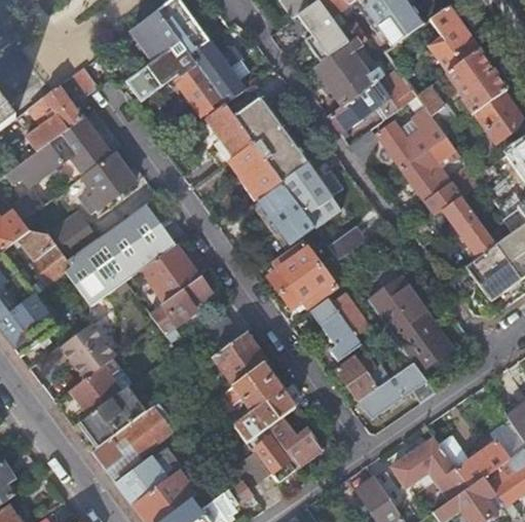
[(169,0),(157,8),(180,39),(190,52),(209,40),(192,17),(179,0),(169,0)]
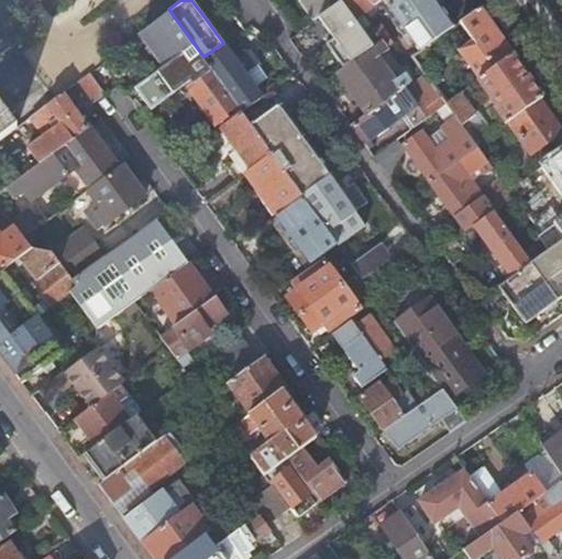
[(299,0),(306,9),(312,19),(317,17),(322,13),(339,0),(299,0)]
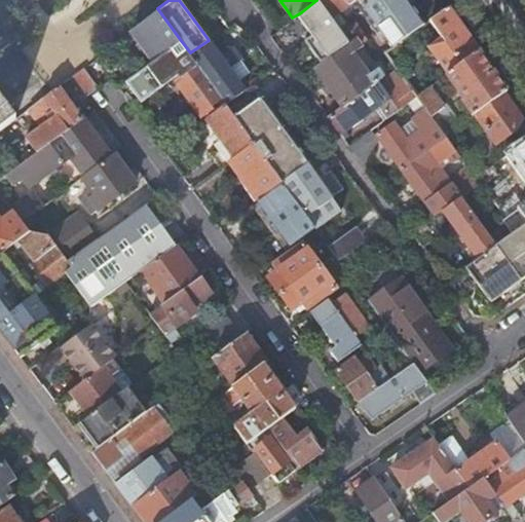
[(317,36),(331,54),(349,40),(320,0),(316,0),(301,12),(303,16),(317,36)]
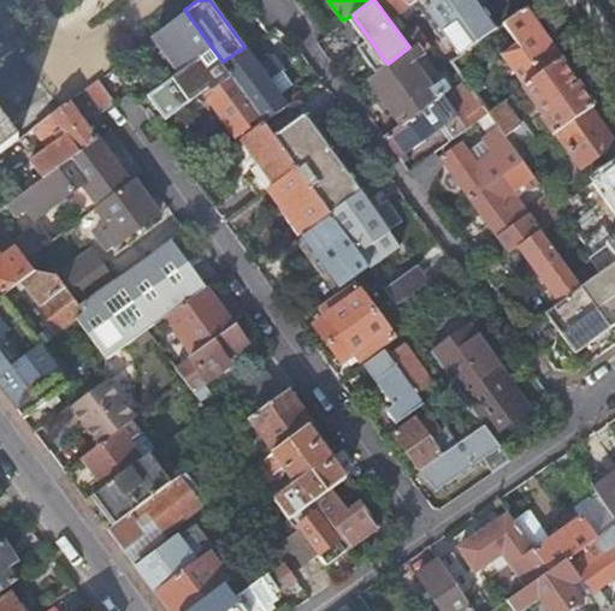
[(374,0),(409,47),(420,39),(425,46),(430,42),(417,24),(408,30),(395,13),(409,3),(407,0),(374,0)]
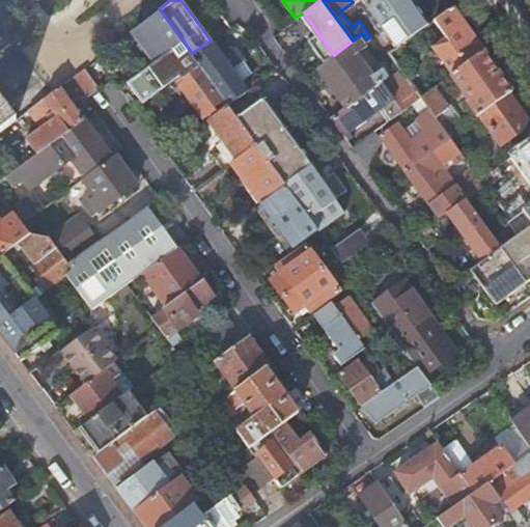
[(393,39),(396,45),(399,43),(405,39),(428,22),(425,18),(414,1),(413,0),(369,0),(366,2),(393,39)]
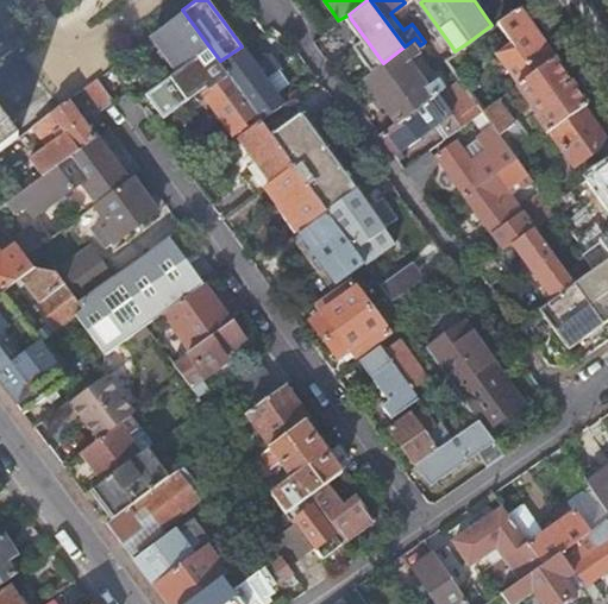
[(520,6),(499,21),(512,41),(496,51),(519,83),(524,79),(533,71),(555,56),(538,32),(520,6)]
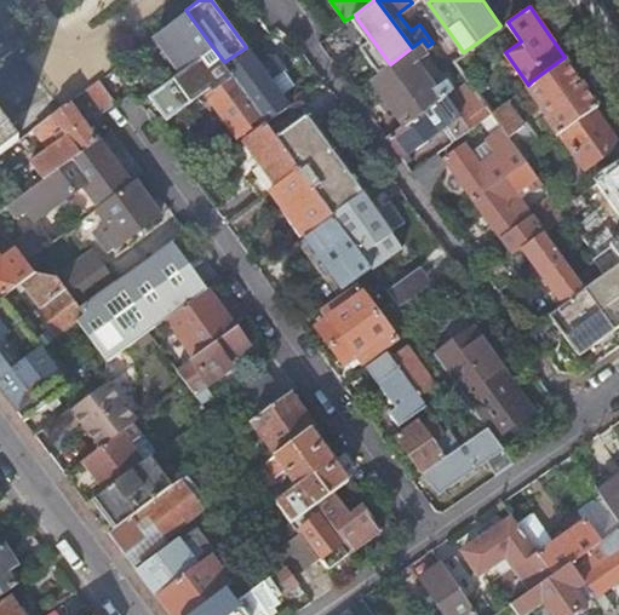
[(181,69),(212,46),(185,10),(181,13),(155,34),(168,52),(181,69)]
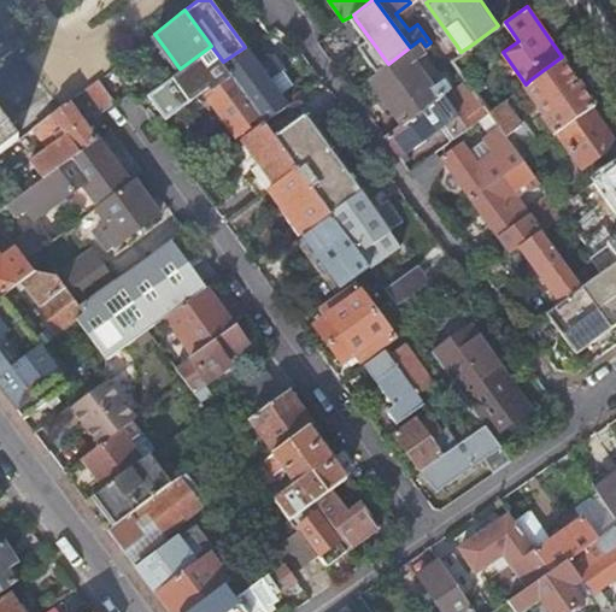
[(387,99),(404,122),(444,92),(446,94),(451,90),(444,80),(434,87),(414,59),(423,51),(422,48),(426,46),(421,39),(410,47),(388,64),(370,76),(387,99)]
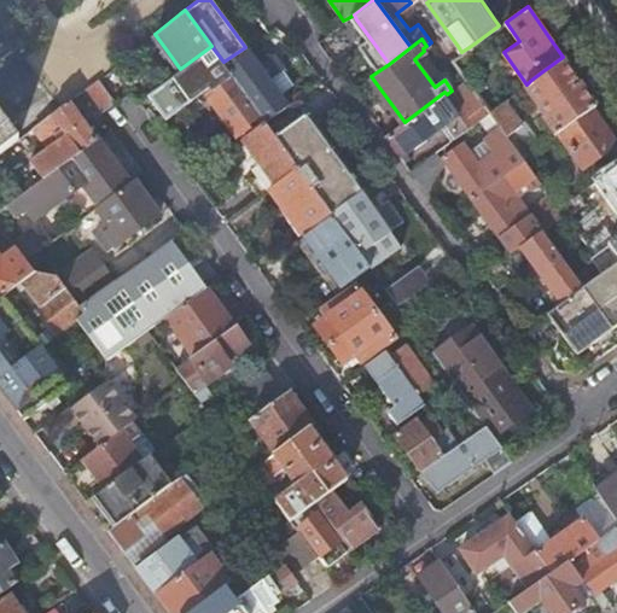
[(223,62),(211,46),(180,69),(173,75),(181,87),(191,99),(209,85),(217,97),(215,99),(214,105),(217,110),(222,110),(238,133),(240,132),(244,136),(265,120),(223,62)]
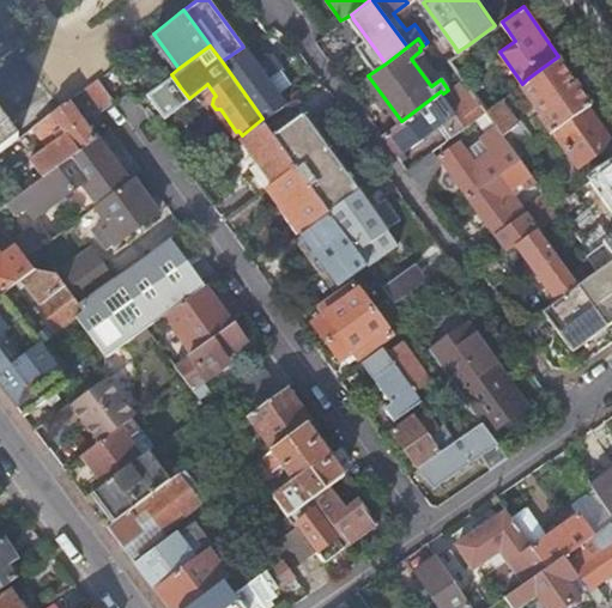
[(467,46),(461,49),(476,70),(482,65),(467,46)]
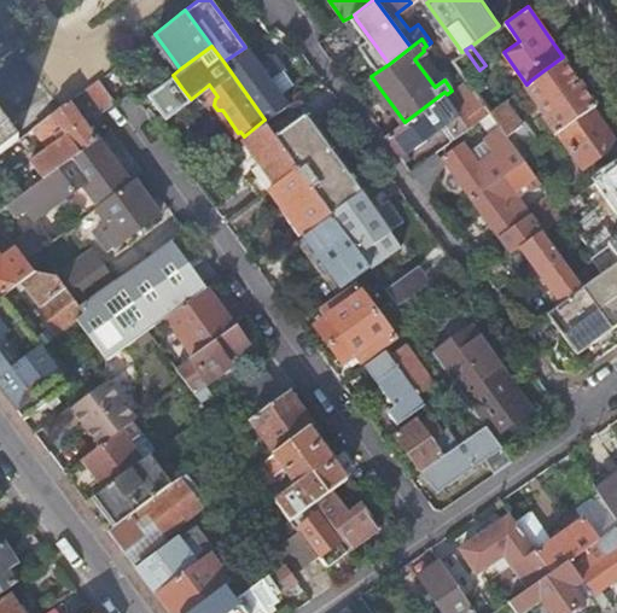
[(245,47),(223,62),(265,120),(285,105),(277,94),(278,93),(268,80),(278,73),(268,58),(263,62),(258,65),(245,47)]
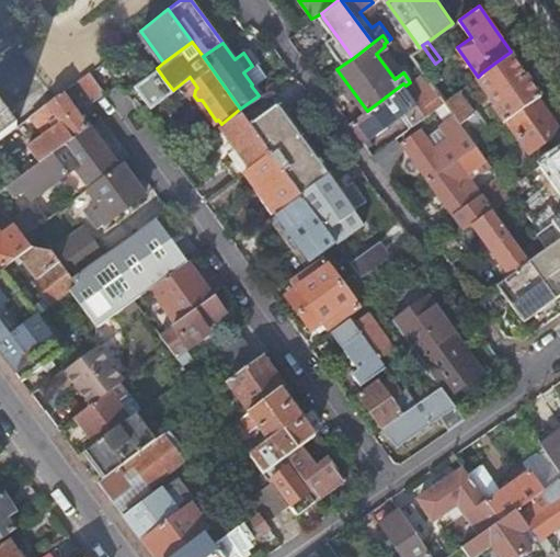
[(419,47),(410,54),(424,72),(435,64),(422,45),(419,47)]
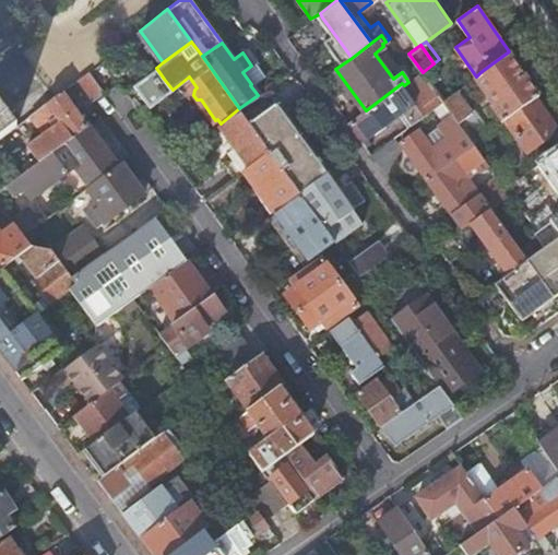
[(247,49),(242,52),(251,66),(242,72),(251,84),(252,85),(265,75),(247,49)]
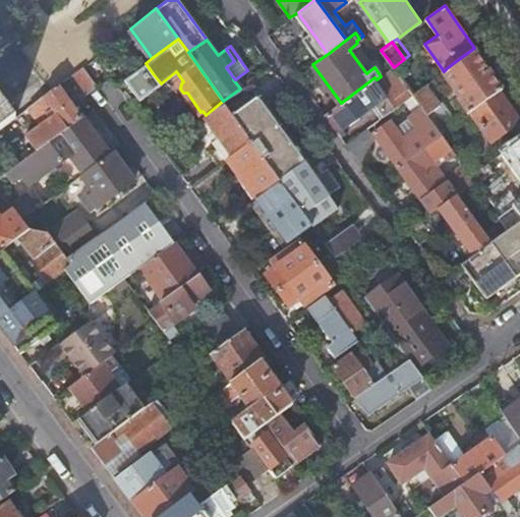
[(499,92),(503,89),(489,68),(474,48),(456,61),(448,67),(444,71),(443,71),(460,96),(458,98),(468,113),(471,111),(499,92)]
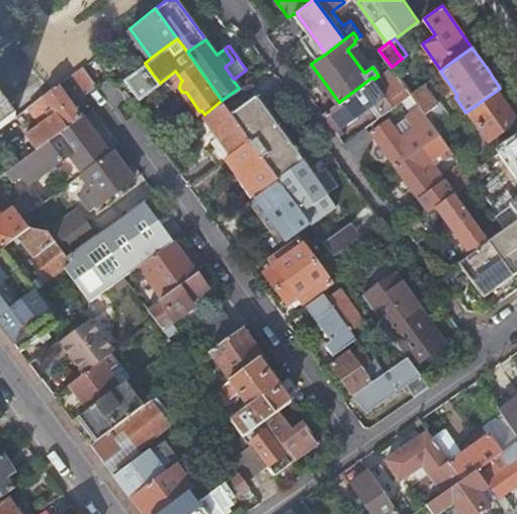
[(85,93),(98,84),(83,63),(70,73),(85,93)]
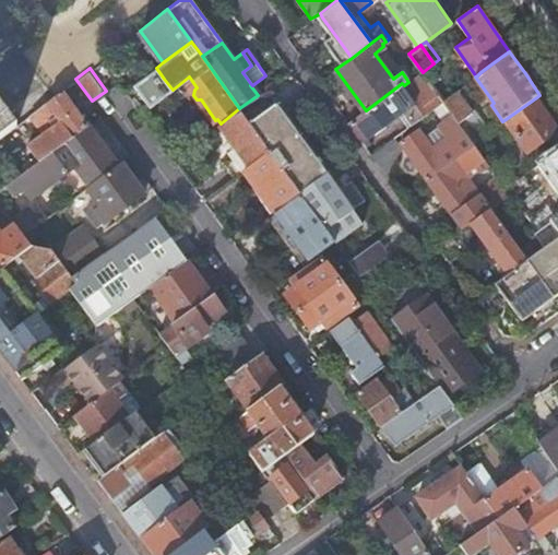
[(408,82),(404,85),(419,108),(435,98),(437,92),(423,72),(408,82)]
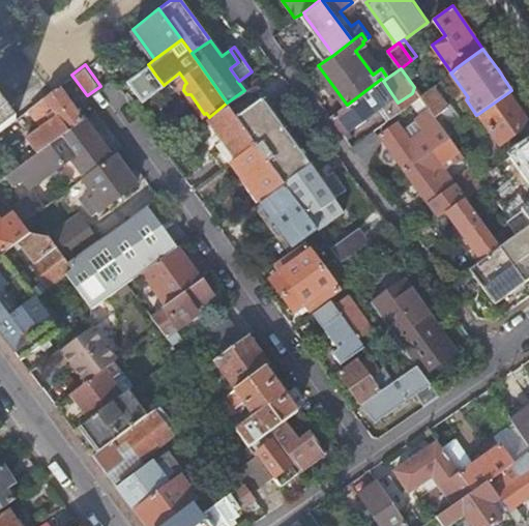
[(388,100),(397,113),(403,109),(412,101),(420,95),(414,87),(412,93),(398,103),(383,81),(381,79),(347,105),(331,116),(338,124),(344,133),(388,100)]
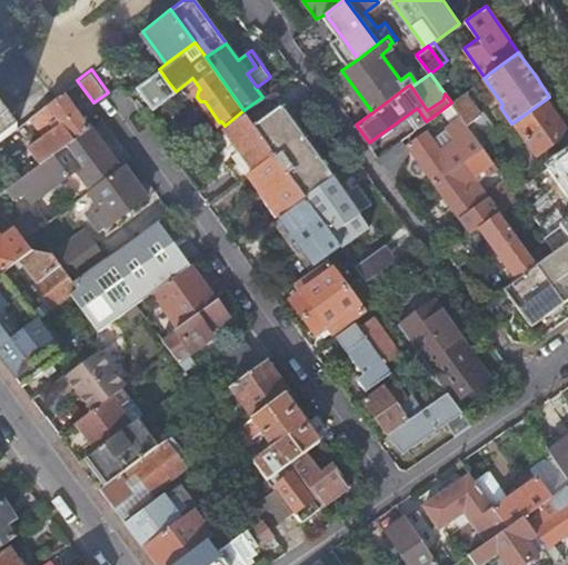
[(0,138),(17,127),(8,116),(17,109),(0,87),(0,138)]
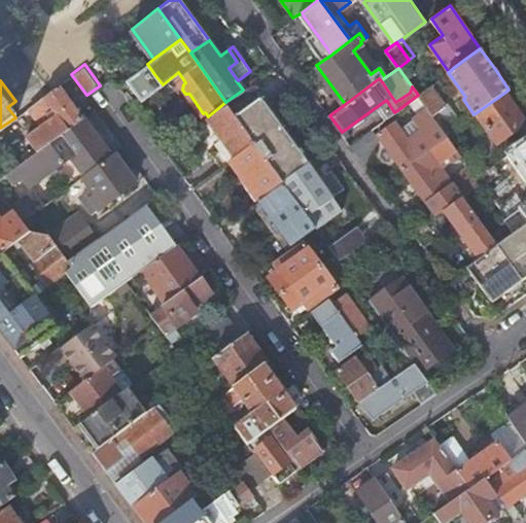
[(25,159),(82,116),(70,100),(59,84),(29,106),(41,124),(27,135),(34,145),(22,153),(25,159)]
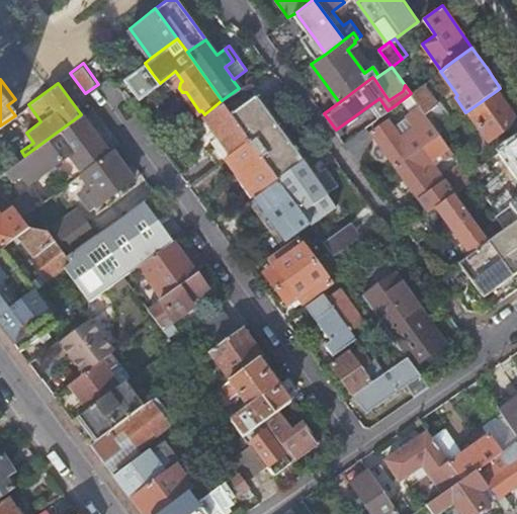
[(239,88),(222,100),(250,140),(277,177),(278,179),(302,163),(300,161),(303,160),(274,121),(247,83),(239,88)]
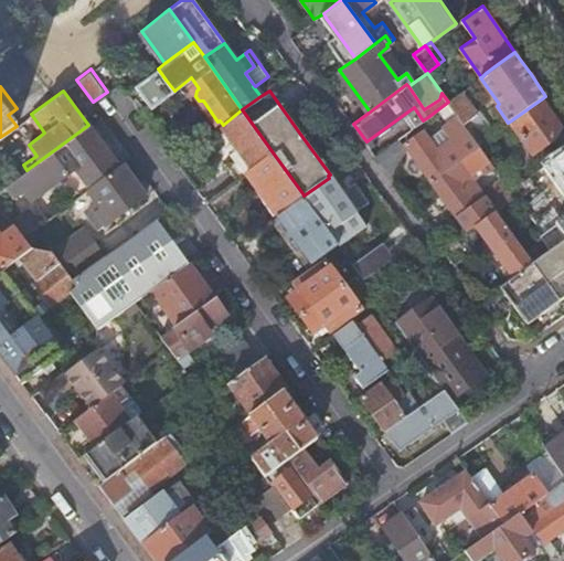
[(461,92),(448,102),(464,123),(477,113),(461,92)]
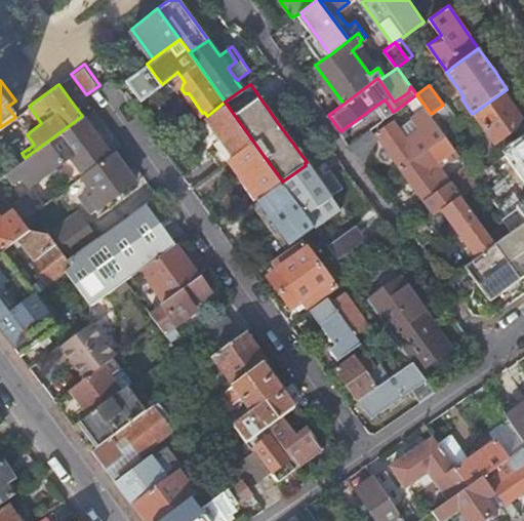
[(502,92),(475,112),(483,123),(495,142),(523,121),(516,111),(502,92)]
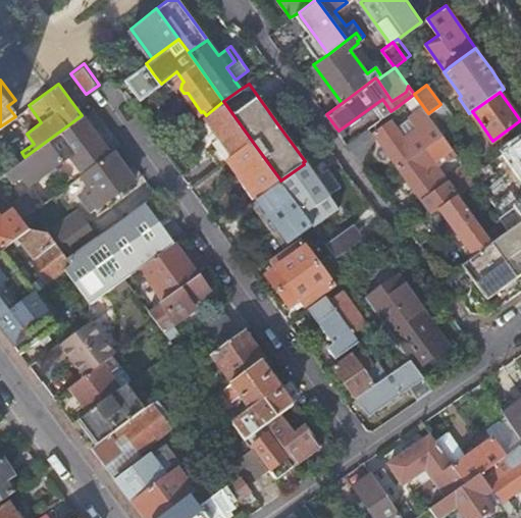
[(414,94),(406,100),(416,113),(411,117),(419,128),(406,138),(398,126),(392,117),(374,132),(386,149),(399,166),(444,134),(443,132),(428,113),(414,94)]
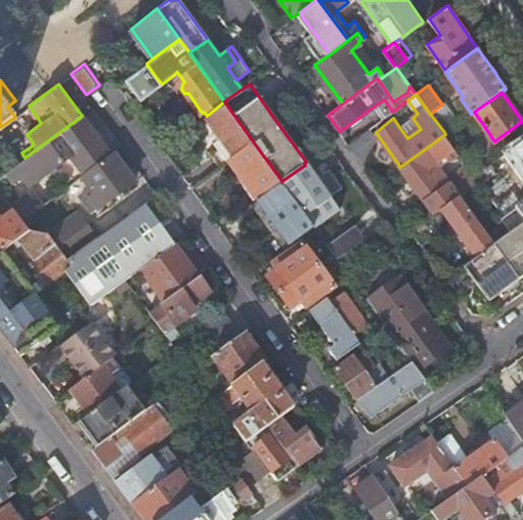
[(253,141),(224,101),(207,116),(224,140),(210,152),(215,159),(220,166),(229,159),(253,141)]
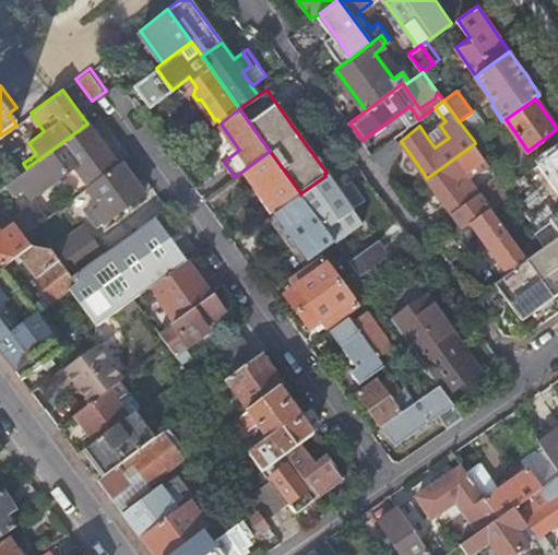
[(472,111),(459,121),(474,141),(490,130),(475,108),(472,111)]
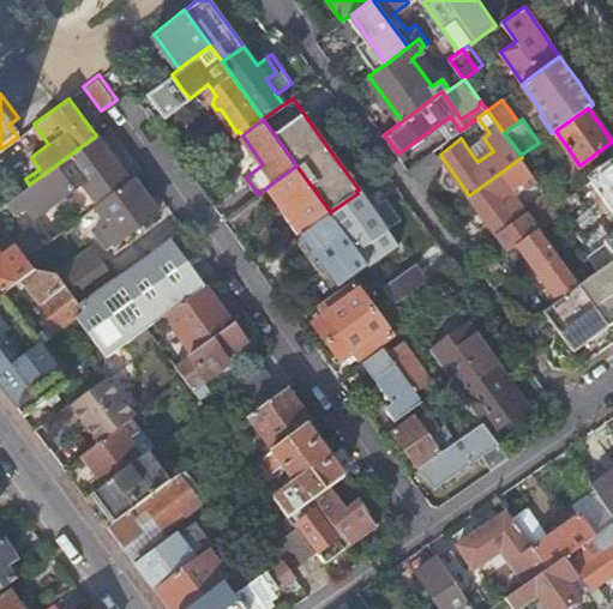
[(552,133),(551,133),(560,146),(565,144),(556,131),(552,133)]
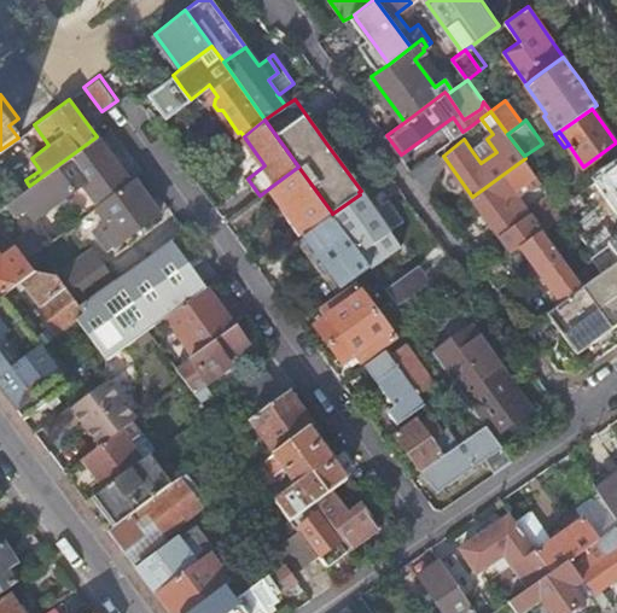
[(114,158),(98,135),(97,136),(29,186),(9,202),(16,211),(25,204),(34,216),(82,180),(99,203),(131,180),(114,158)]
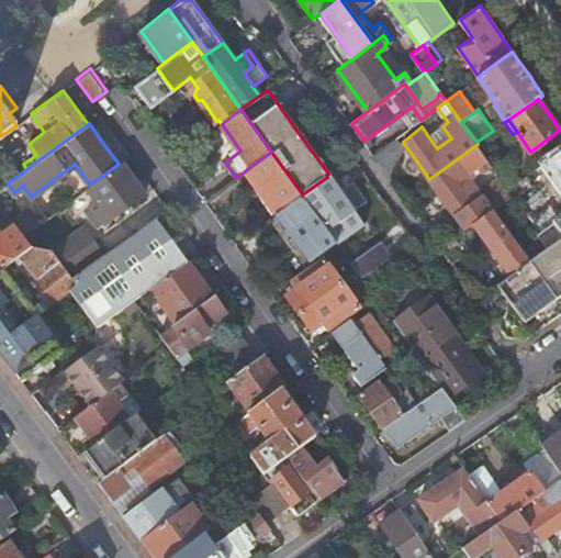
[(451,138),(442,126),(428,136),(437,148),(451,138)]
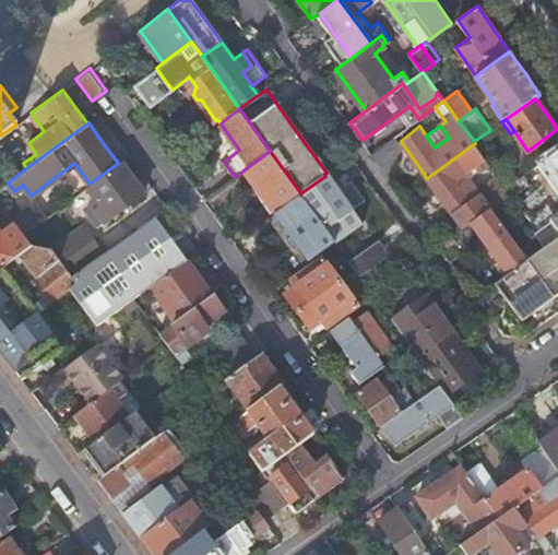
[(395,137),(372,154),(387,173),(390,170),(390,167),(402,146),(395,137)]
